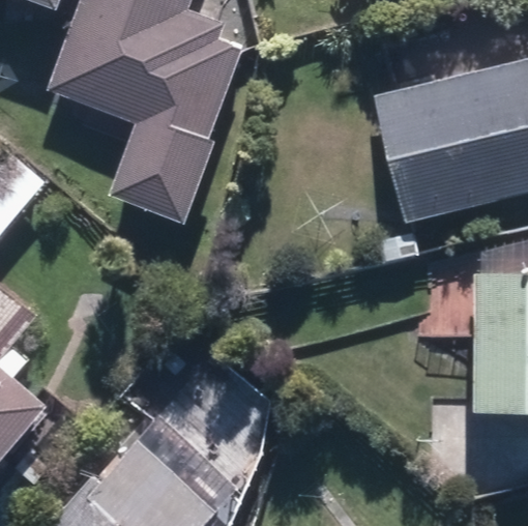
[(24,0),(54,11),(58,0),(24,0)]
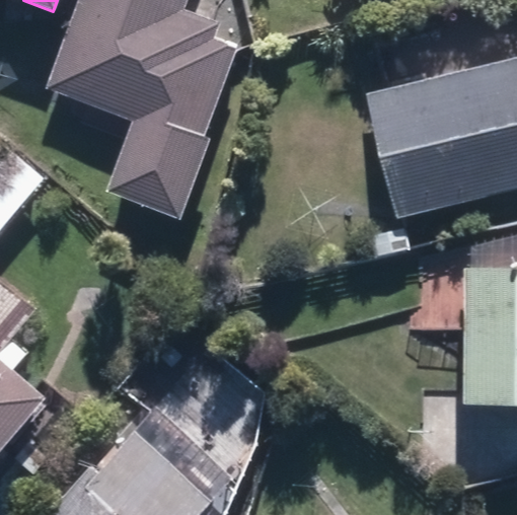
[(79,0),(47,87),(134,121),(106,194),(179,221),(210,141),(203,138),(237,47),(213,38),(218,23),(182,10),(187,0),(79,0)]
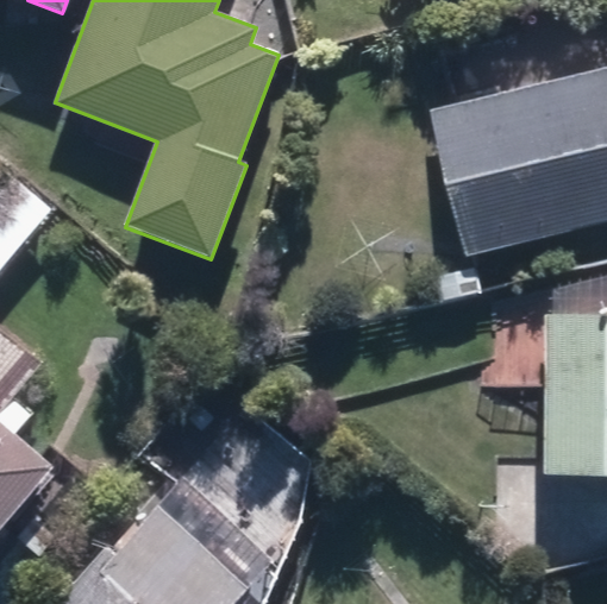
[(464,257),(606,222),(606,65),(429,108),(464,257)]
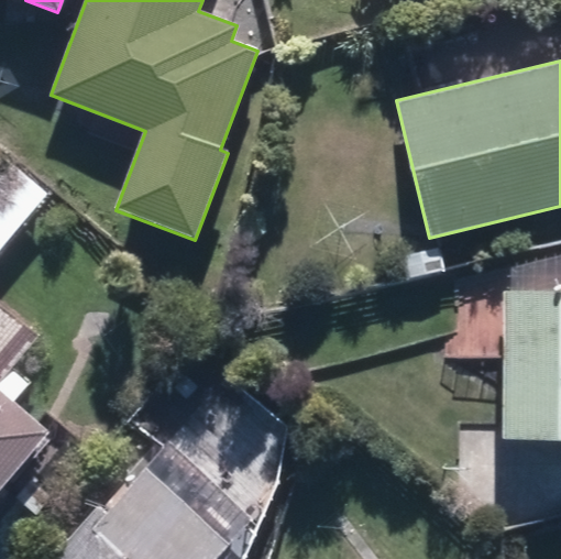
[(0,251),(48,195),(13,164),(0,178),(0,251)]
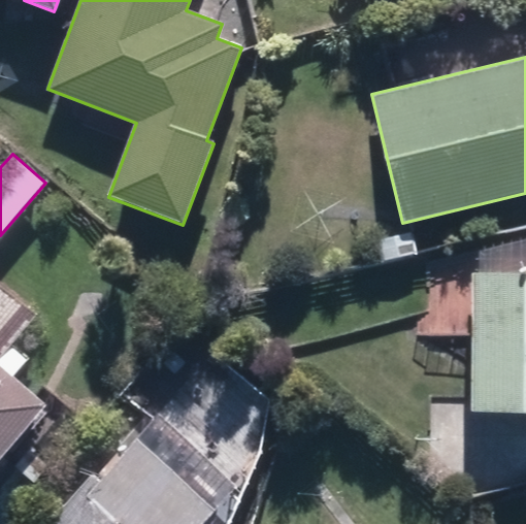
[(471,271),(470,411),(525,412),(525,236),(479,250),(479,272),(471,271)]
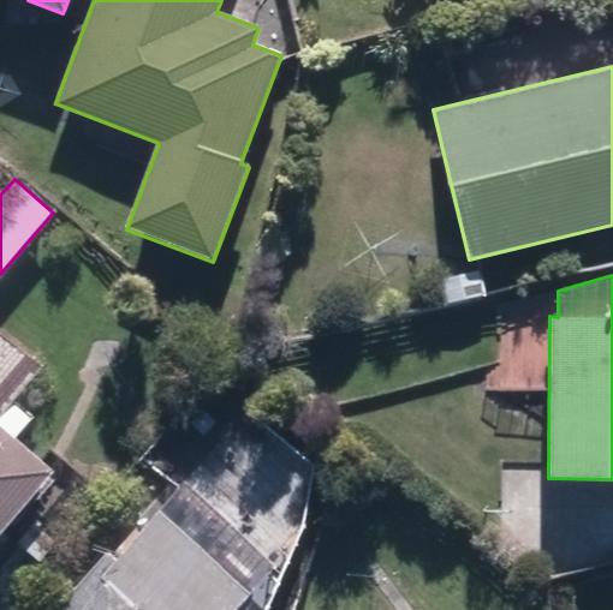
[(0,539),(58,472),(18,437),(36,416),(17,400),(45,368),(0,329),(0,539)]
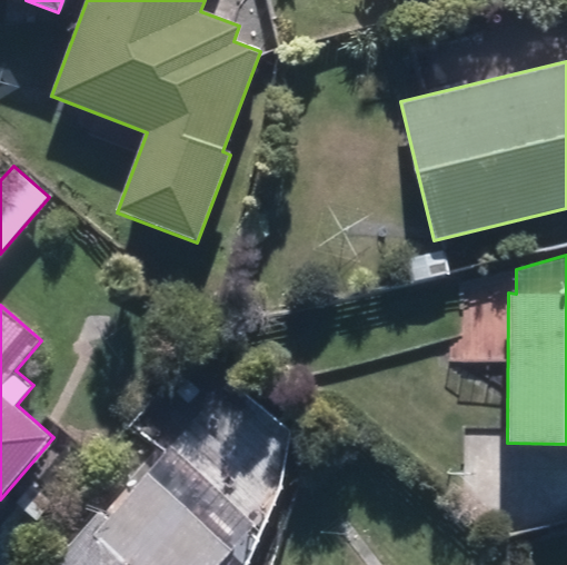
[(245,564),(282,483),(292,429),(195,346),(130,420),(163,449),(108,513),(99,506),(48,564),(245,564)]
